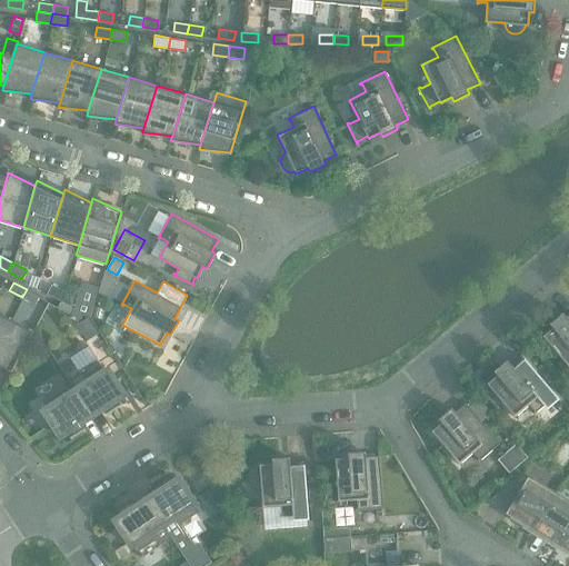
[(61,300),(65,290),(51,284),(47,293),(61,300)]
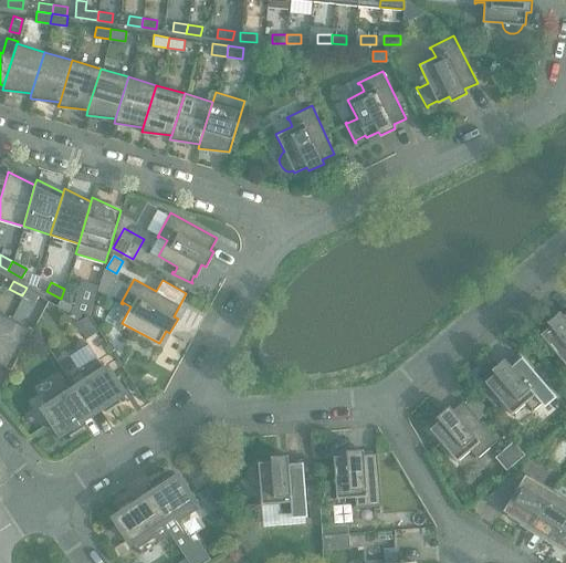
[(34,302),(39,294),(27,288),(22,295),(34,302)]
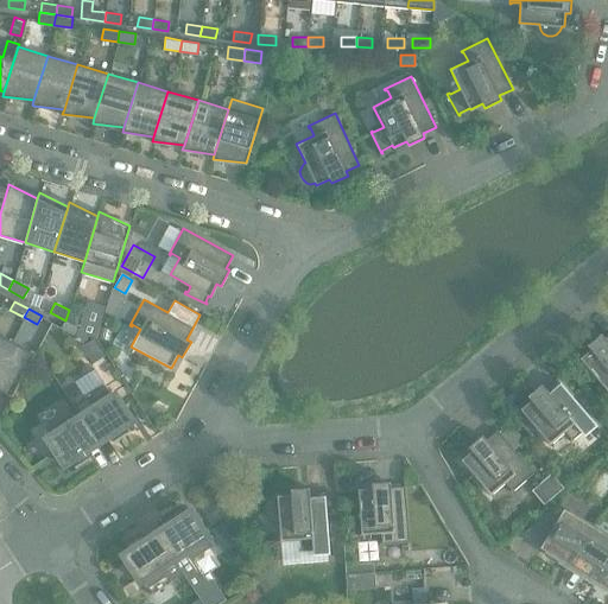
[(80,328),(84,318),(69,310),(65,320),(80,328)]
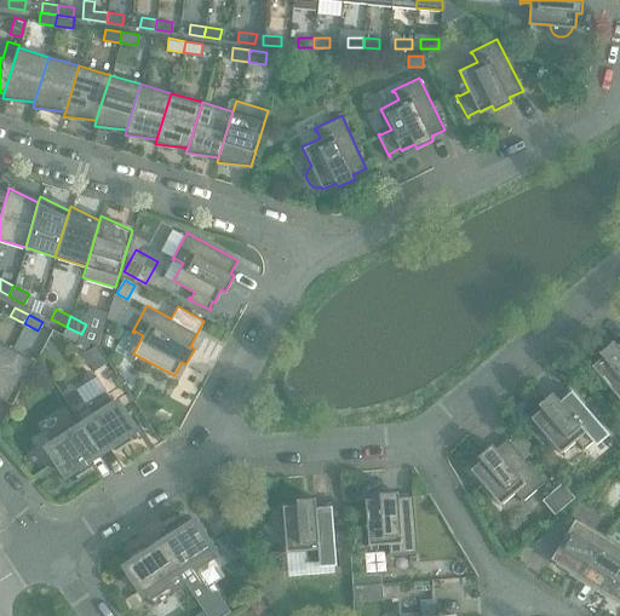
[(619,339),(616,344),(613,340),(598,352),(602,356),(591,366),(619,398),(619,339)]
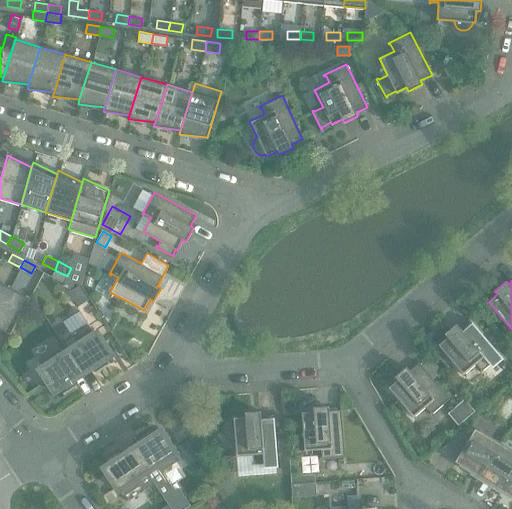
[(0,304),(9,287),(0,281),(0,304)]
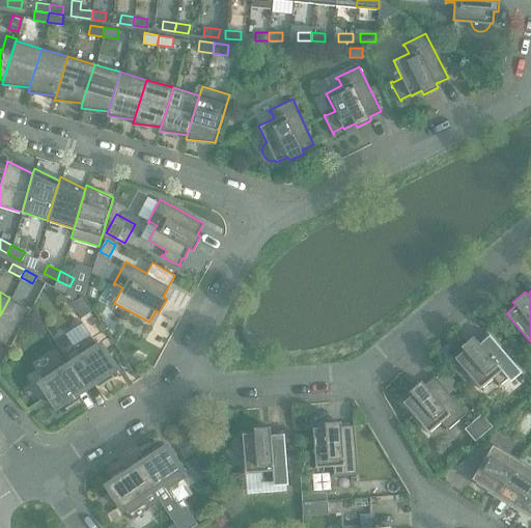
[(91,310),(83,296),(83,295),(72,301),(81,316),(91,310)]
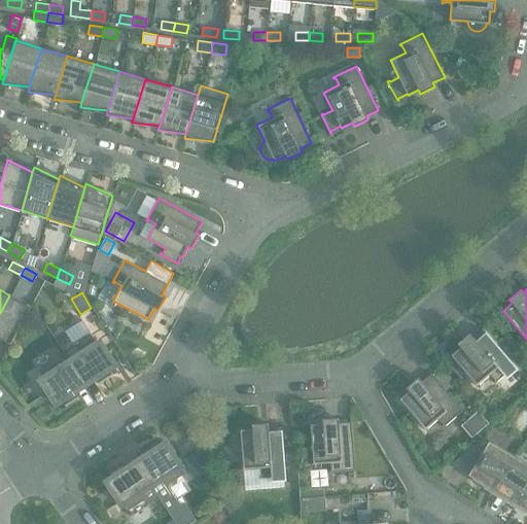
[(0,338),(10,344),(30,307),(9,295),(0,313),(0,338)]
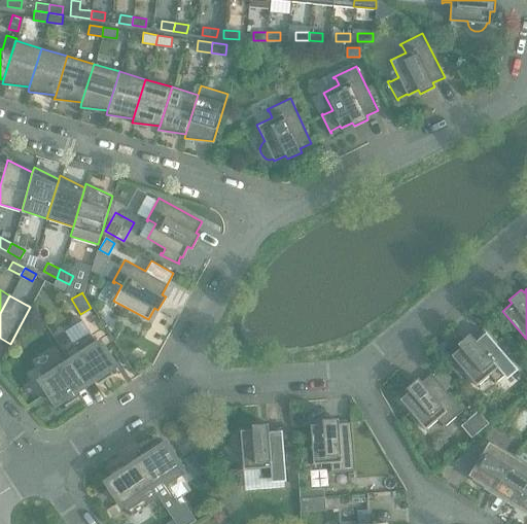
[(514,365),(482,327),(472,336),(469,334),(457,344),(460,347),(451,354),(452,356),(447,360),(446,358),(445,359),(458,376),(460,375),(459,374),(463,370),(477,385),(489,374),(494,380),(493,381),(494,382),(514,365)]
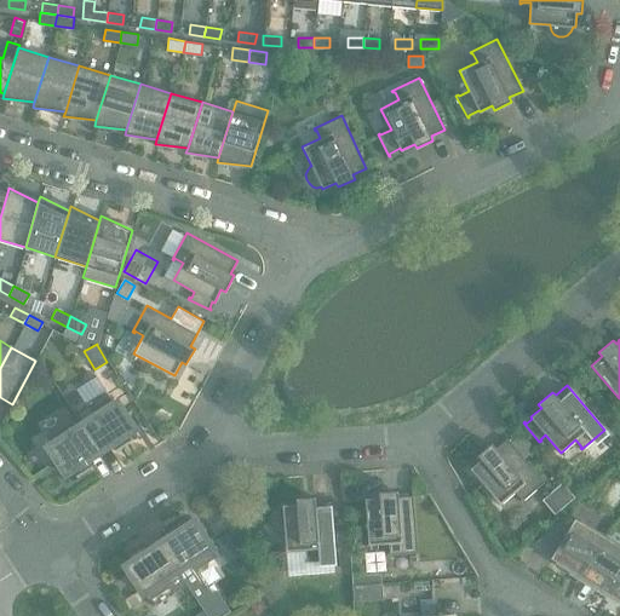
[(135,430),(116,402),(114,404),(105,390),(86,403),(95,416),(82,424),(101,452),(112,444),(116,450),(132,439),(128,433),(135,430)]
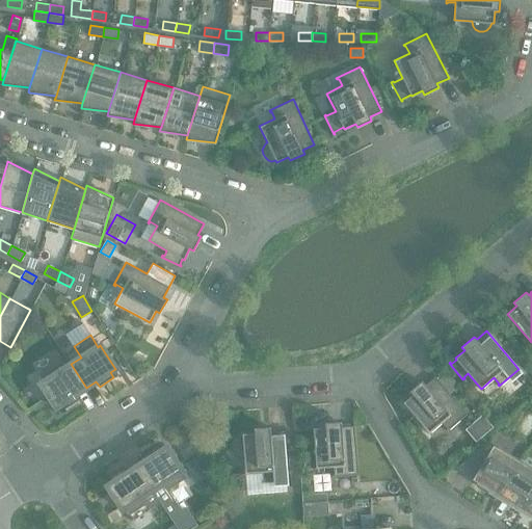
[(86,388),(71,364),(60,371),(56,365),(40,375),(44,381),(41,384),(56,407),(62,403),(65,408),(80,399),(76,394),(86,388)]
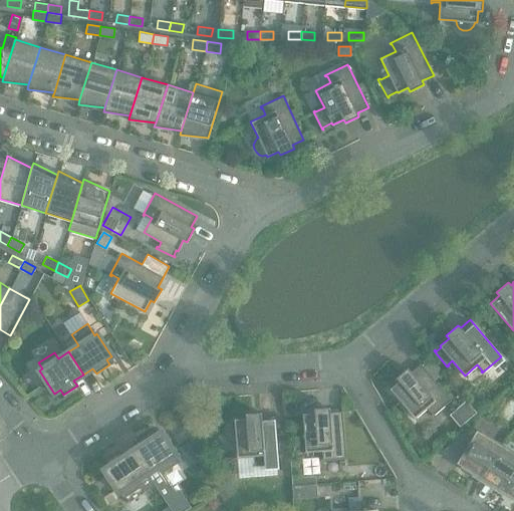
[(451,399),(420,362),(411,370),(408,367),(396,377),(399,380),(390,389),(415,418),(427,408),(432,413),(431,414),(432,416),(451,399)]
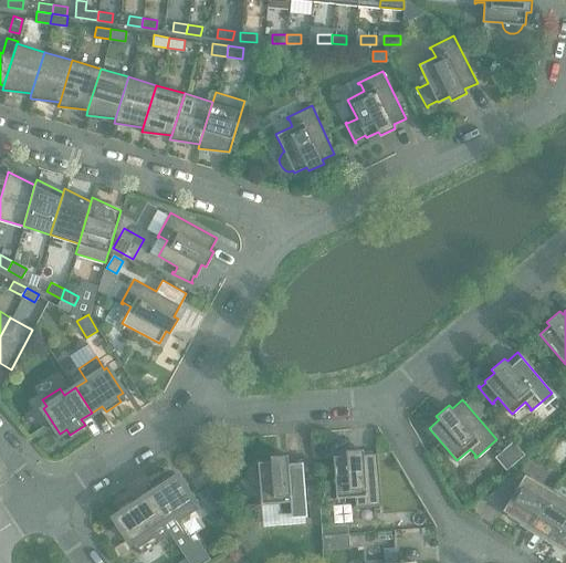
[(507,471),(526,455),(514,439),(494,456),(507,471)]
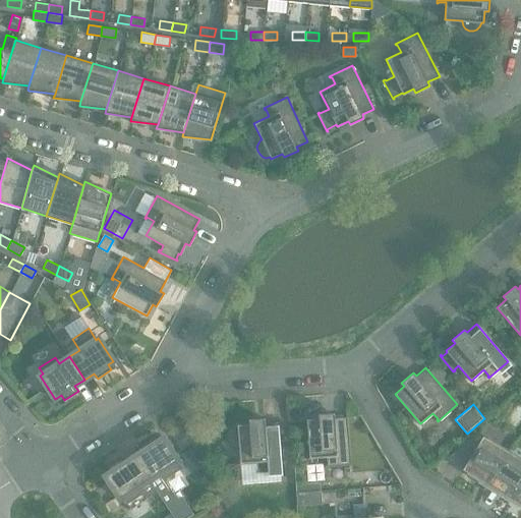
[(351,464),(347,416),(334,416),(334,412),(319,414),(319,418),(306,419),(309,458),(327,457),(327,464),(326,464),(326,466),(351,464)]
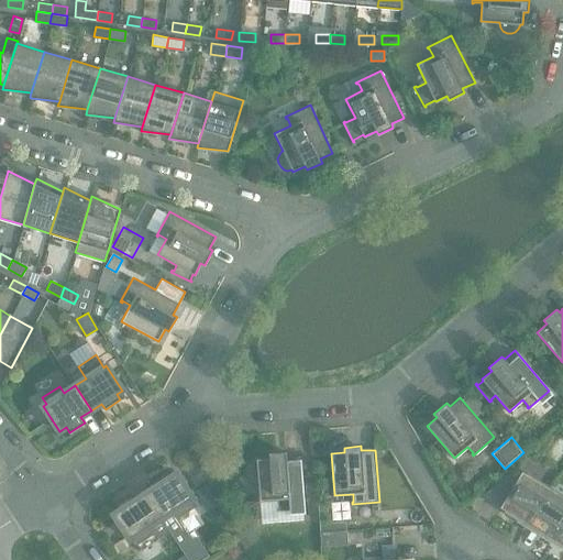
[(316,491),(315,474),(301,475),(300,456),(286,457),(286,452),(269,453),(269,458),(256,459),(256,461),(252,463),(250,465),(247,470),(247,473),(250,478),(253,481),(256,482),(258,482),(260,501),(277,500),(278,508),(276,508),(277,509),(304,507),(302,492),(316,491)]
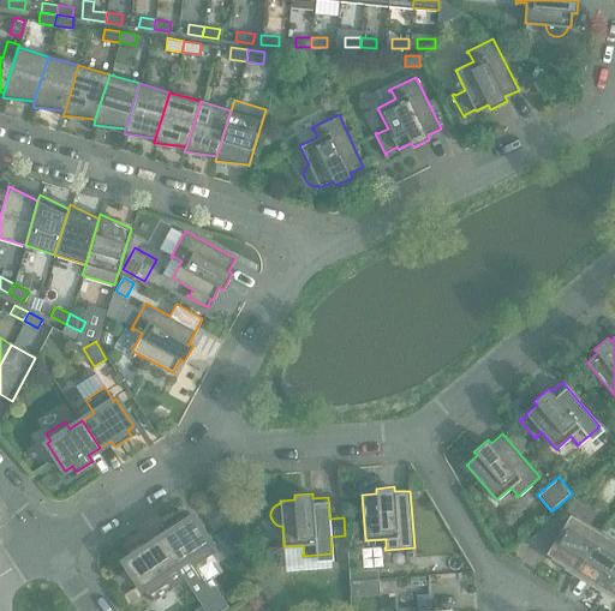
[(226,521),(216,507),(206,514),(215,528),(226,521)]
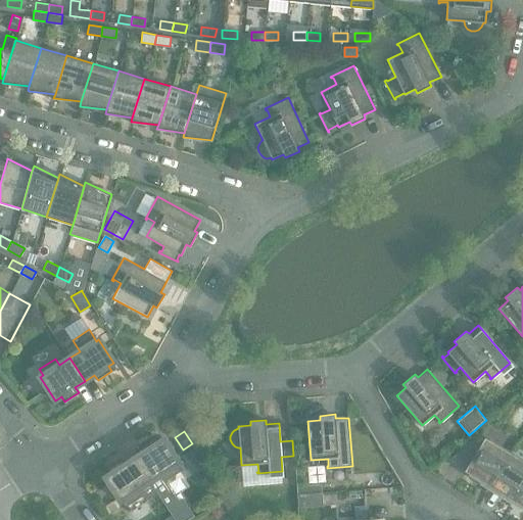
[(488,485),(509,453),(485,437),(480,444),(472,439),(454,456),(469,464),(464,471),(475,477),(488,485)]
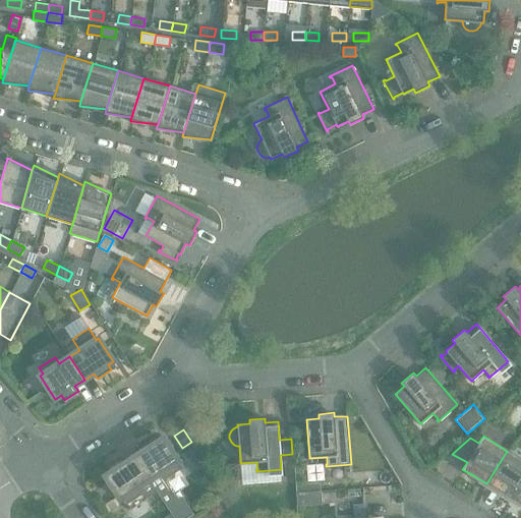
[(178,461),(163,438),(158,442),(155,437),(140,445),(143,450),(134,457),(150,479),(157,491),(174,517),(185,517),(193,513),(181,496),(177,498),(165,478),(180,469),(176,463),(178,461)]
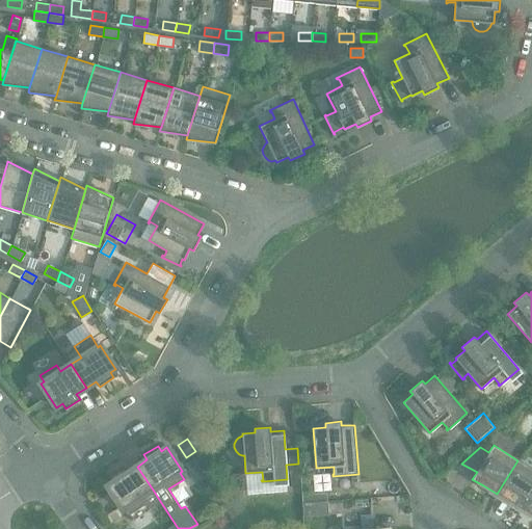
[(521,508),(531,490),(531,469),(517,460),(497,494),(521,508)]
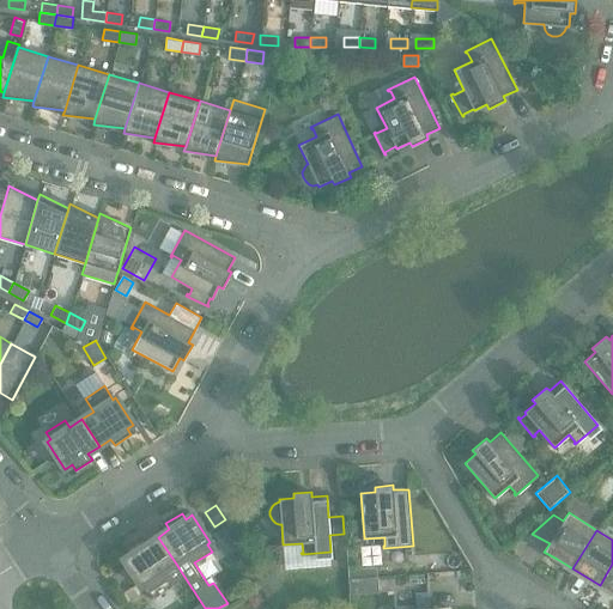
[(184,577),(176,564),(158,537),(146,544),(143,539),(127,549),(131,555),(123,559),(141,586),(144,585),(153,600),(174,586),(173,585),(184,577)]
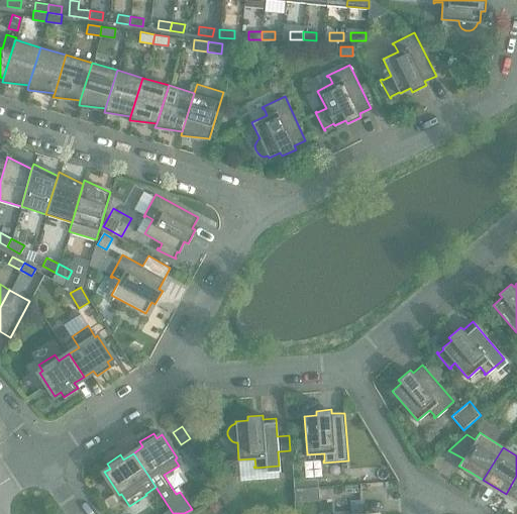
[(373,482),(372,472),(360,473),(363,483),(373,482)]
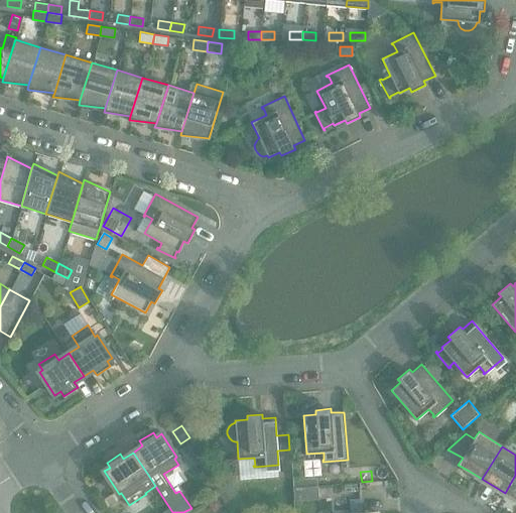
[(515,500),(515,475),(505,493),(515,500)]
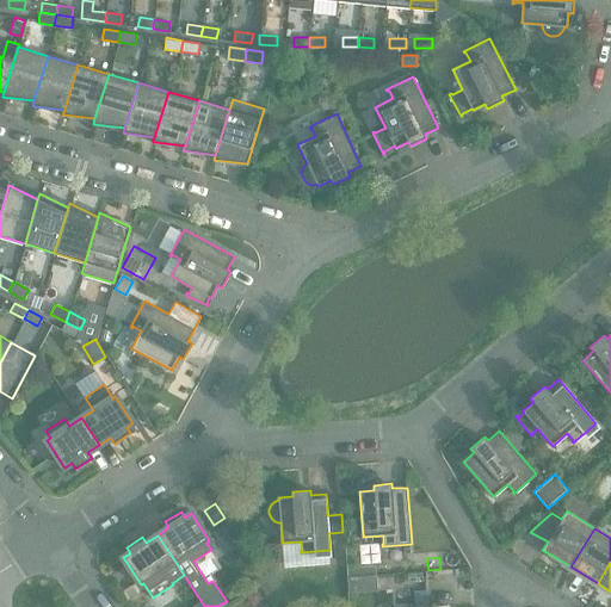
[(377,589),(376,574),(346,576),(347,592),(377,589)]
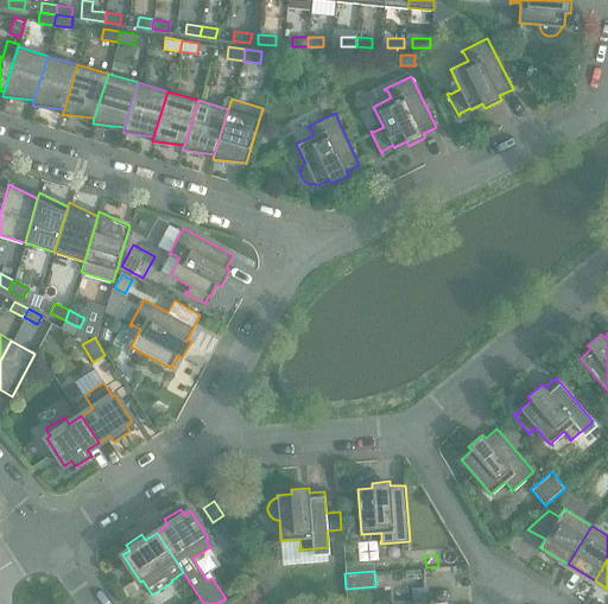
[(141,591),(134,580),(121,587),(128,599),(141,591)]
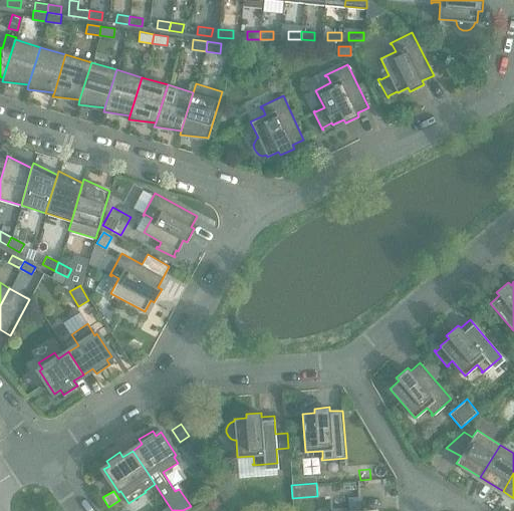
[(223,503),(216,493),(206,500),(213,510),(223,503)]
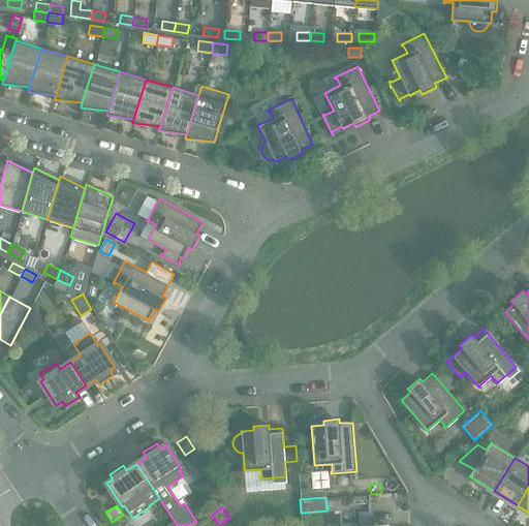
[(370,511),(359,511),(359,525),(371,525),(370,511)]
